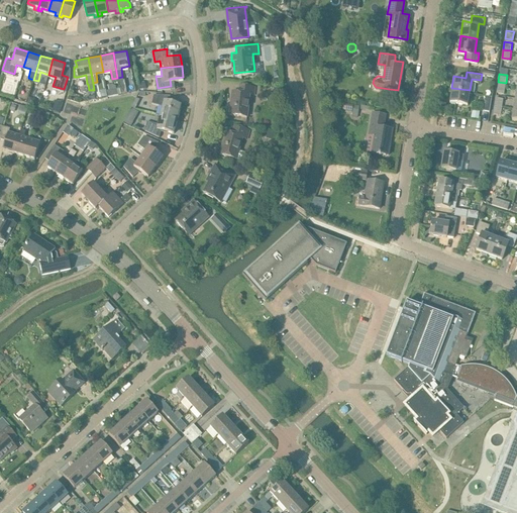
[(229,112),(239,113),(247,114),(250,92),(253,93),(254,84),(240,82),(239,90),(232,89),(229,112)]
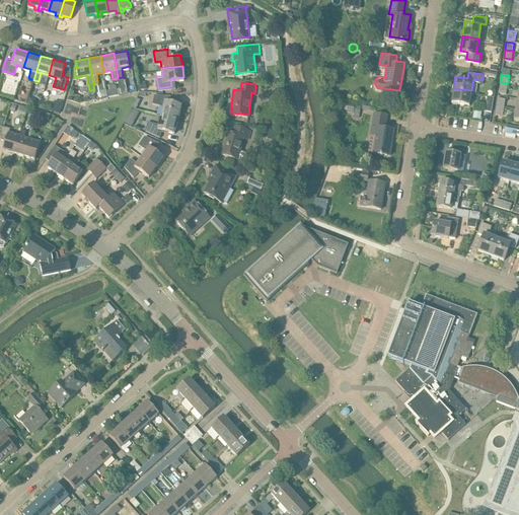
[(506,91),(508,83),(500,82),(499,90),(506,91)]
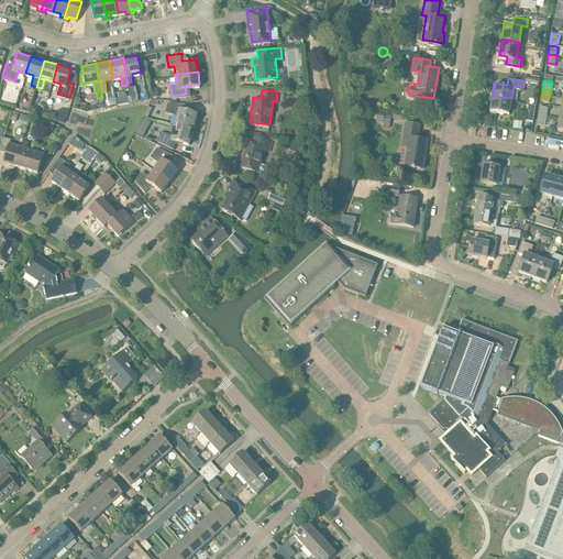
[(298,91),(297,100),(306,101),(307,92),(298,91)]
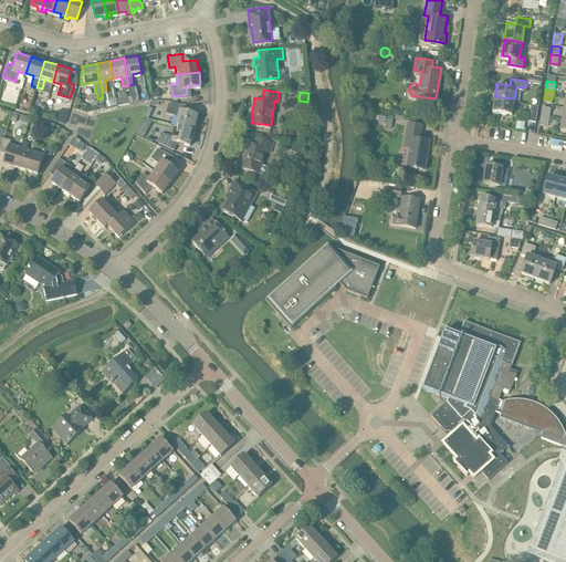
[(514,99),(494,96),(492,108),(512,112),(514,99)]
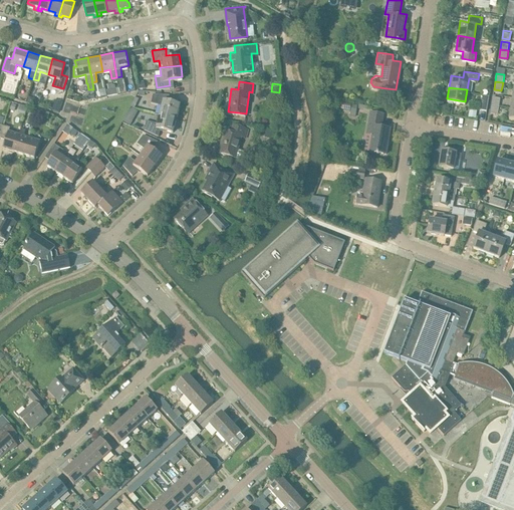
[(160,111),(177,116),(180,102),(168,99),(170,92),(153,91),(151,100),(162,102),(160,111)]
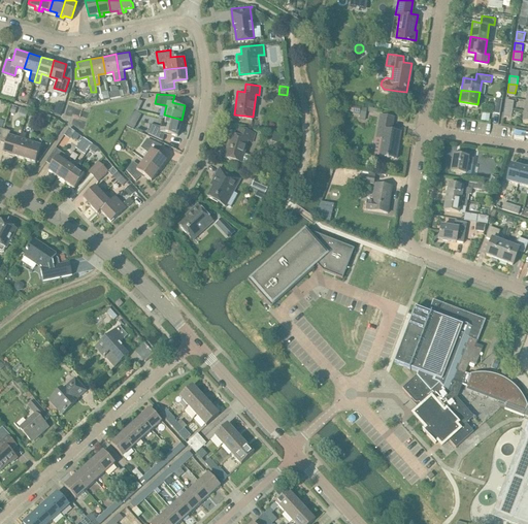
[(494,110),(500,111),(503,96),(496,95),(494,110)]
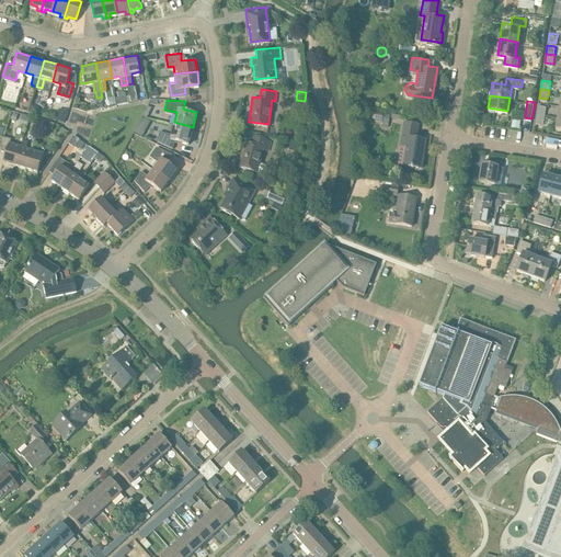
[(32,102),(30,109),(38,112),(41,108),(38,104),(32,102)]
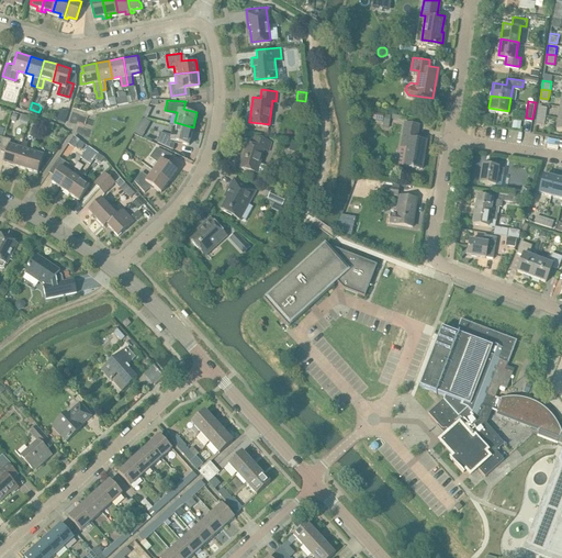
[(548,104),(540,103),(539,112),(547,113),(548,104)]
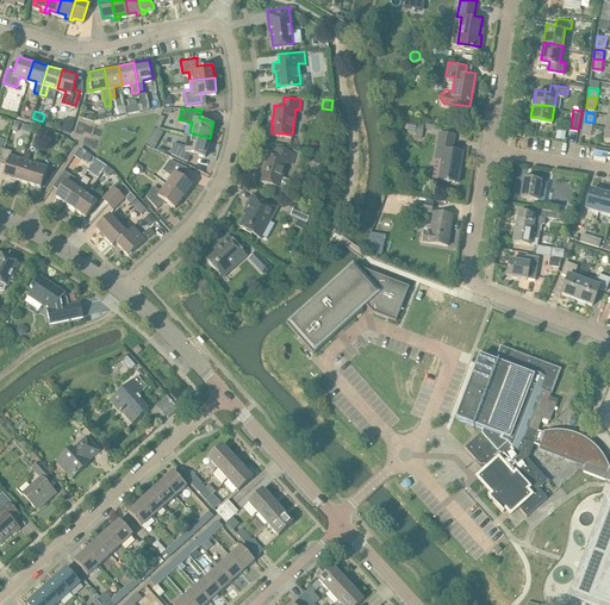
[(73,120),(64,118),(61,128),(70,130),(73,124),(72,124),(73,120)]
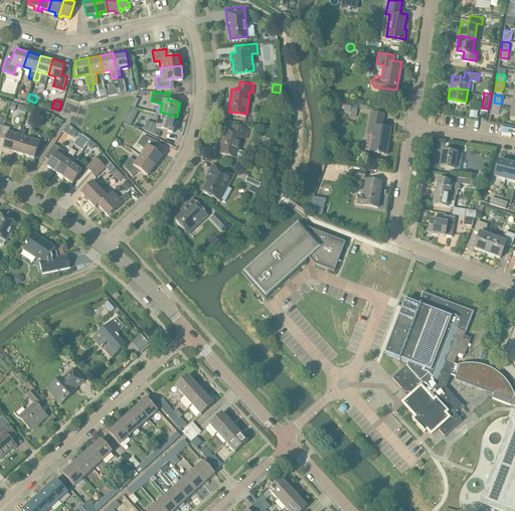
[(19,102),(17,110),(25,112),(27,104),(19,102)]
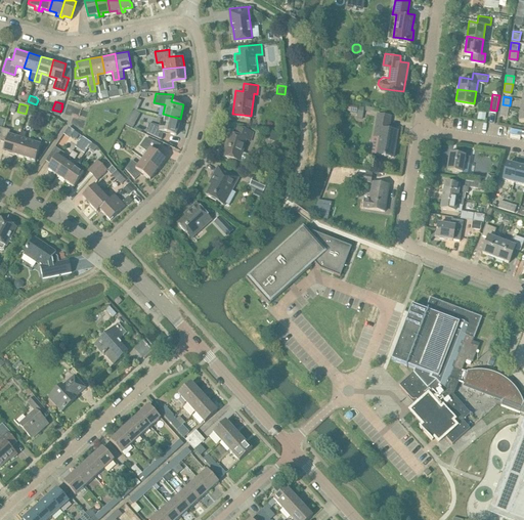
[(364,103),(364,104),(358,103),(356,116),(362,116),(363,107),(376,107),(376,104),(364,103)]
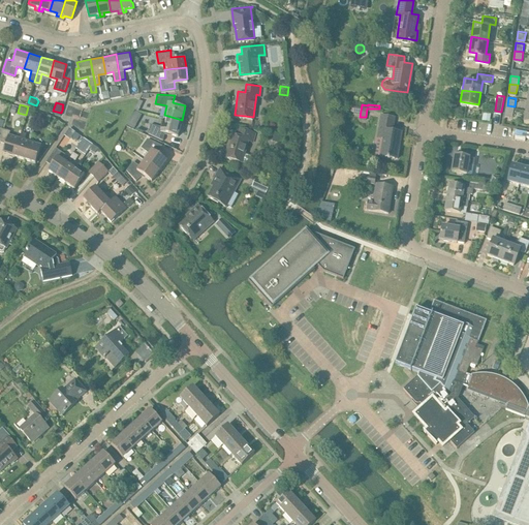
[(507,105),(505,114),(512,115),(515,106),(507,105)]
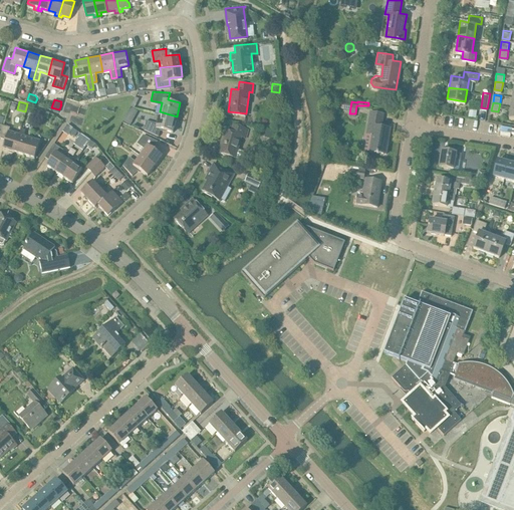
[(470,105),(468,114),(475,115),(477,107),(470,105)]
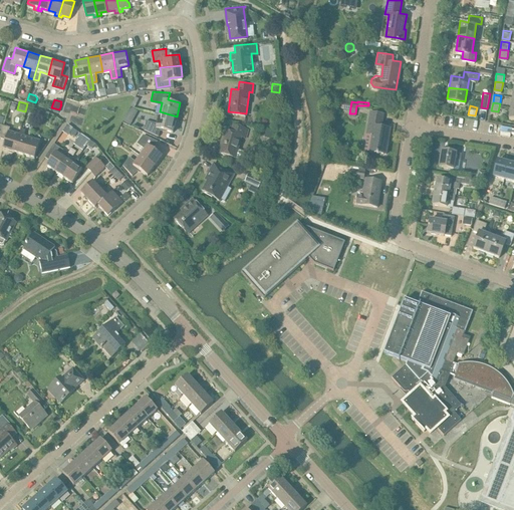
[(37,106),(36,111),(47,115),(49,110),(37,106)]
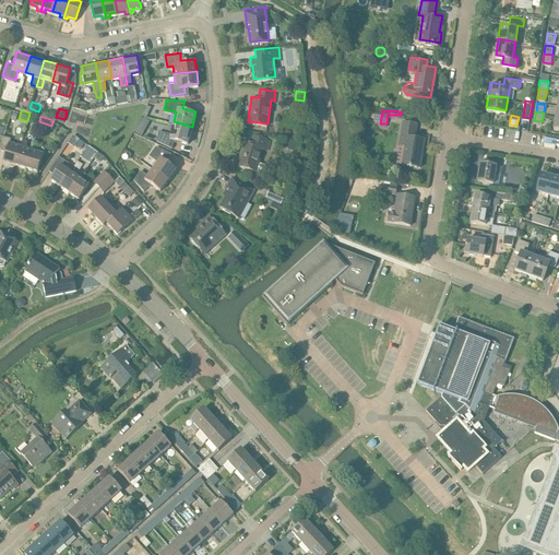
[(401,162),(419,164),(425,137),(415,136),(417,120),(403,118),(400,142),(404,143),(401,162)]
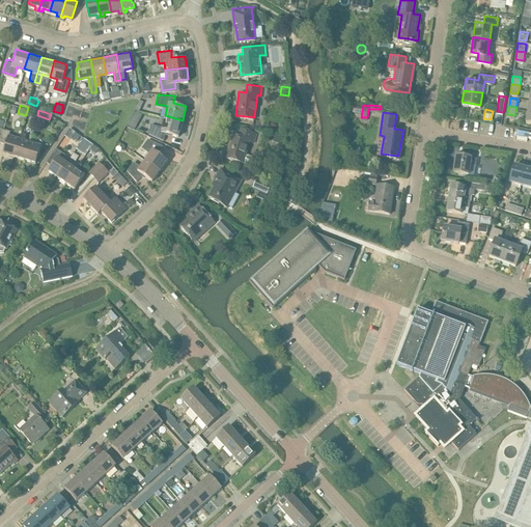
[(148,131),(155,134),(164,138),(166,131),(178,134),(183,120),(165,115),(162,125),(151,121),(148,131)]
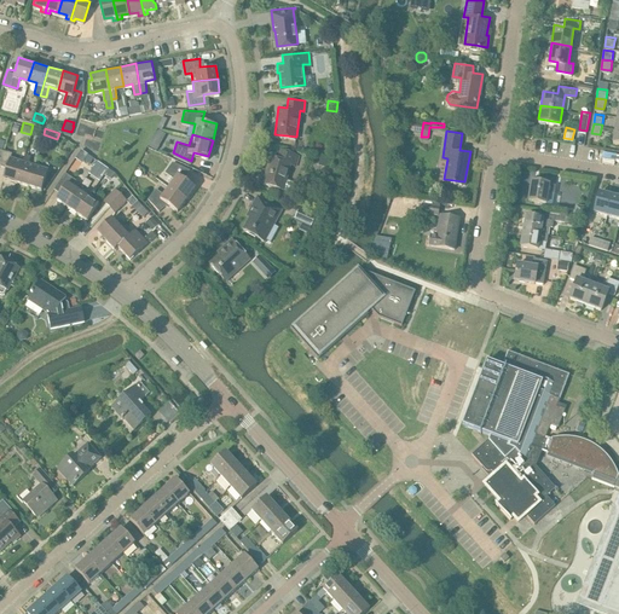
[(93,155),(81,146),(76,155),(82,158),(84,157),(90,161),(93,155)]
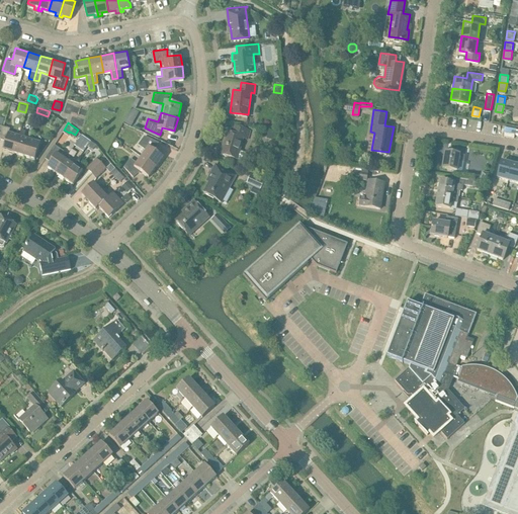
[(3,123),(0,133),(0,136),(5,139),(3,147),(13,150),(19,133),(9,130),(10,125),(3,123)]
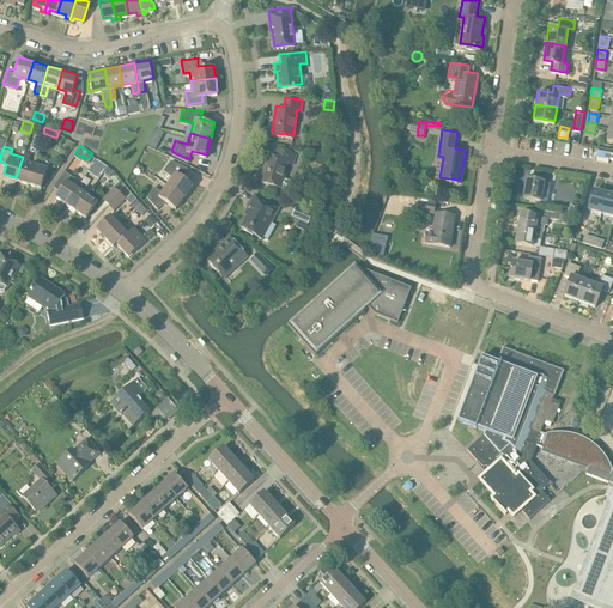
[(295,151),(290,150),(278,146),(275,154),(268,153),(260,180),(281,184),(287,186),(290,184),(291,180),(290,177),(284,176),(289,160),(291,162),(295,151)]
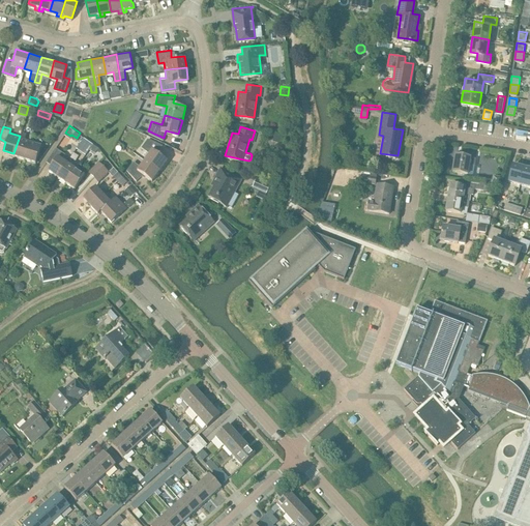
[(13,153),(25,156),(30,139),(24,138),(26,132),(21,130),(20,136),(13,153)]
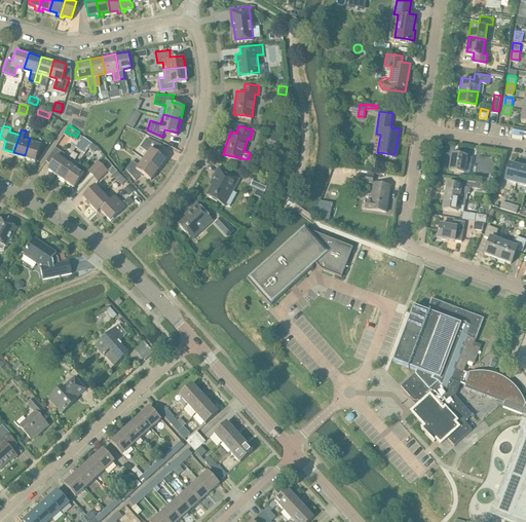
[(273,131),(271,137),(278,139),(280,133),(273,131)]
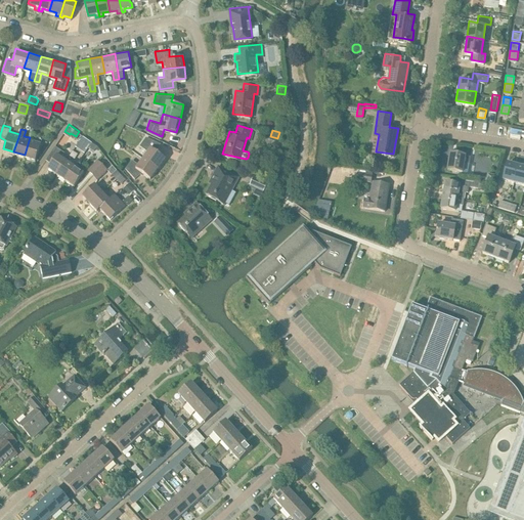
[(161,141),(151,137),(146,134),(140,143),(147,148),(143,156),(158,166),(165,156),(157,149),(161,141)]
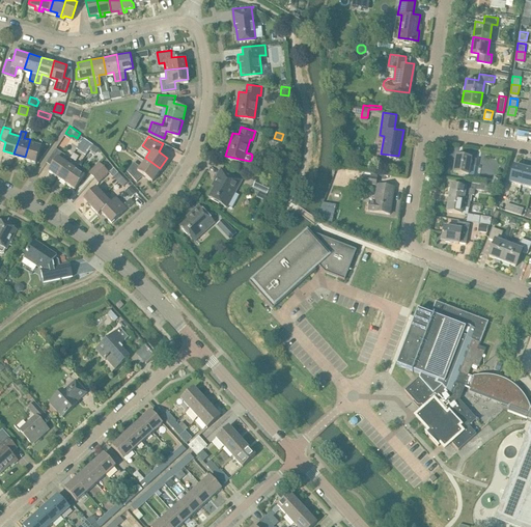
[(87,149),(90,145),(93,141),(87,137),(85,142),(84,143),(80,140),(78,144),(87,149)]
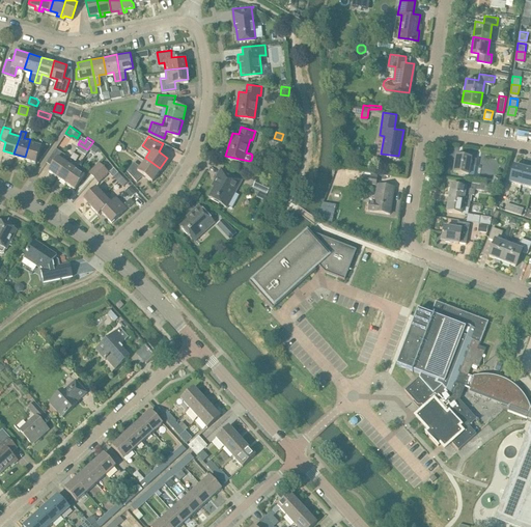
[(30,139),(25,157),(35,161),(42,143),(30,139)]
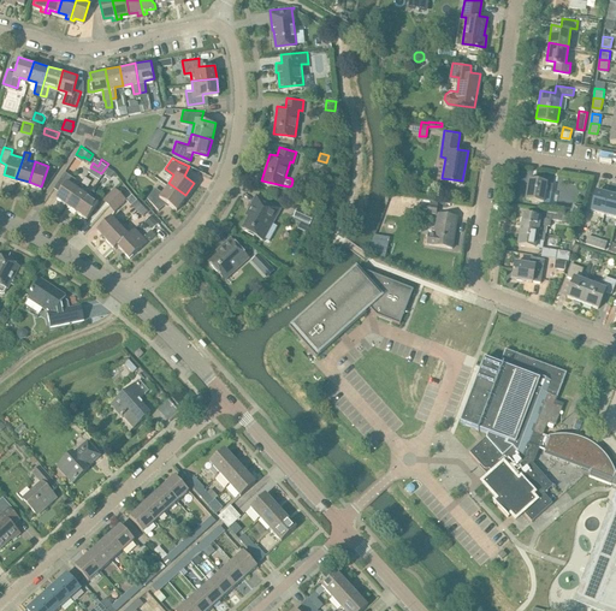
[(55,195),(66,202),(78,185),(72,182),(75,178),(70,175),(55,195)]
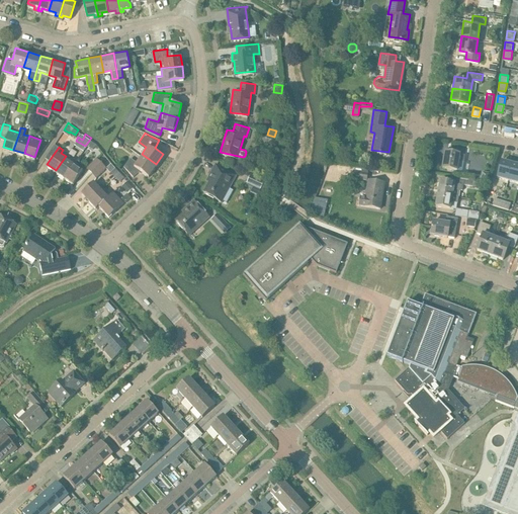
[(459,159),(463,159),(464,152),(445,149),(442,165),(458,167),(459,159)]
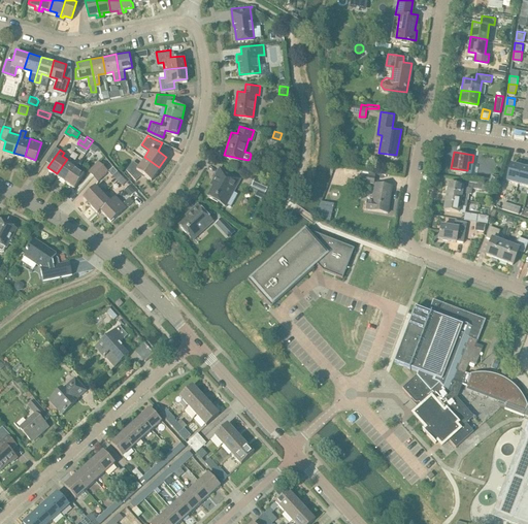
[(152,177),(159,167),(144,157),(139,163),(133,158),(126,167),(136,177),(142,171),(152,177)]
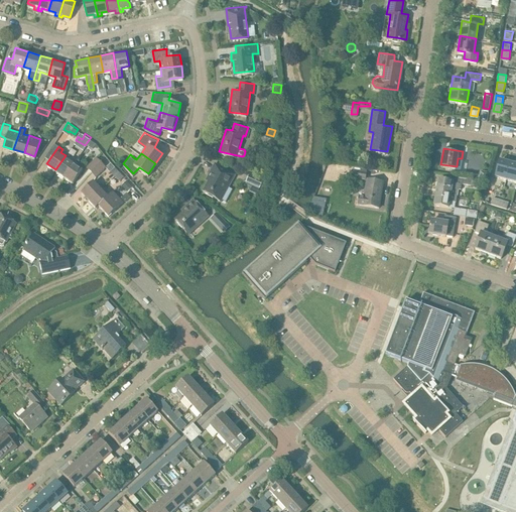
[(55,169),(63,175),(76,158),(72,155),(70,158),(66,155),(55,169)]
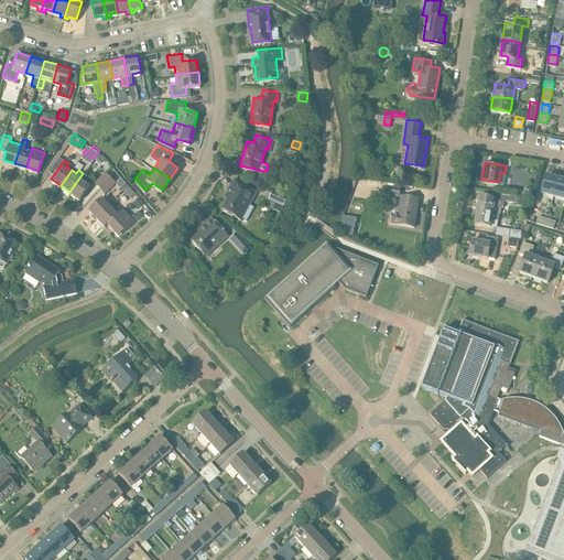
[(96,180),(100,185),(110,175),(105,170),(96,180)]
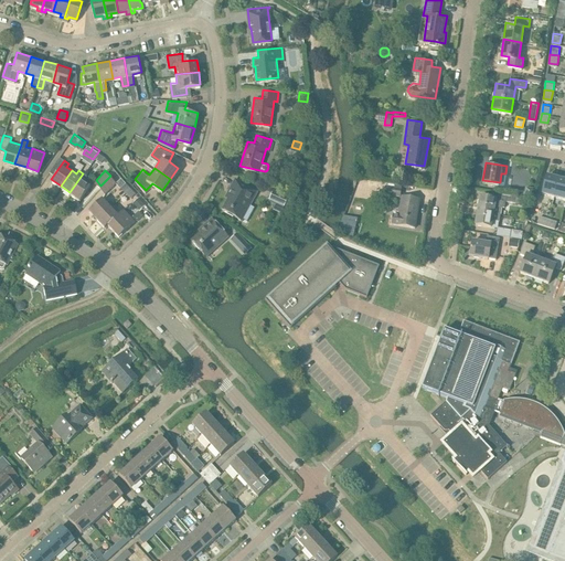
[(546,172),(544,183),(542,191),(554,194),(558,176),(546,172)]
